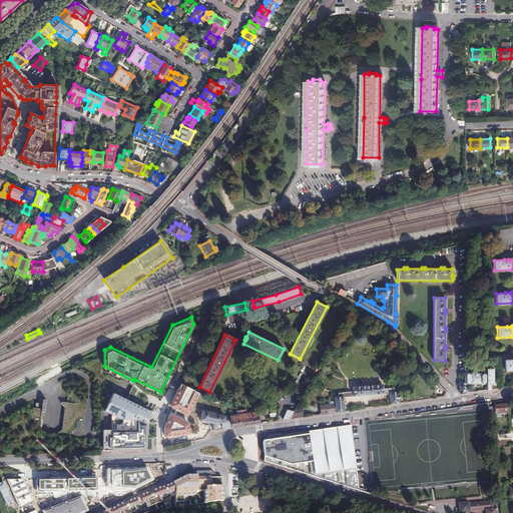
[(512,359),(504,360),(505,371),(512,370),(512,359)]
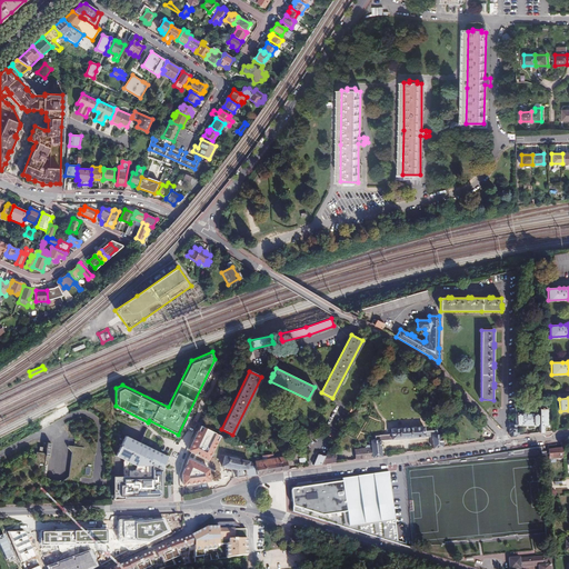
[(539,415),(516,415),(516,419),(516,427),(539,426),(539,415)]
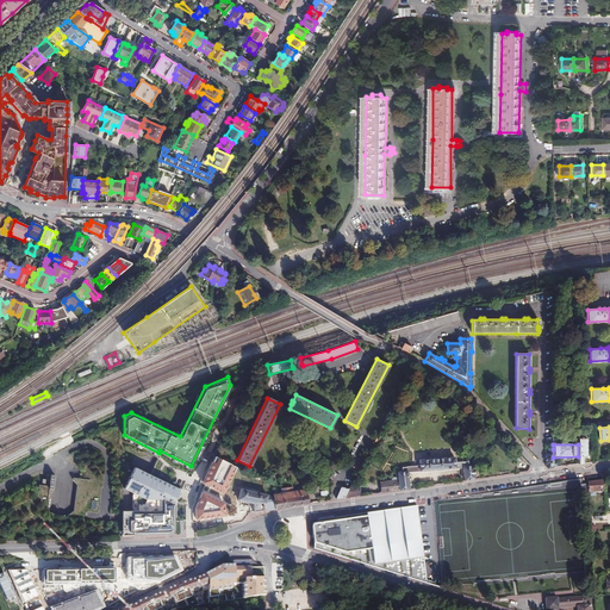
[(216,458),(204,484),(225,495),(238,468),(216,458)]
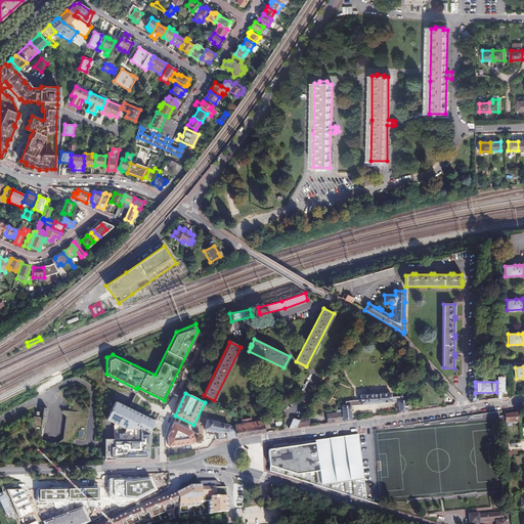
[(343,422),(352,420),(350,408),(397,401),(397,397),(389,398),(388,395),(356,399),(356,403),(341,405),(341,409),(338,410),(339,412),(328,415),(329,423),(342,421),(343,422)]
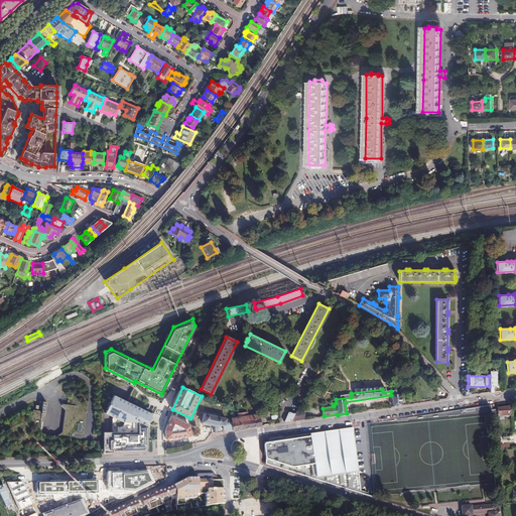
[(55,391),(45,394),(36,401),(30,414),(32,429),(38,437),(40,440),(54,446),(73,442),(83,432),(86,417),(81,402),(71,394),(55,391)]
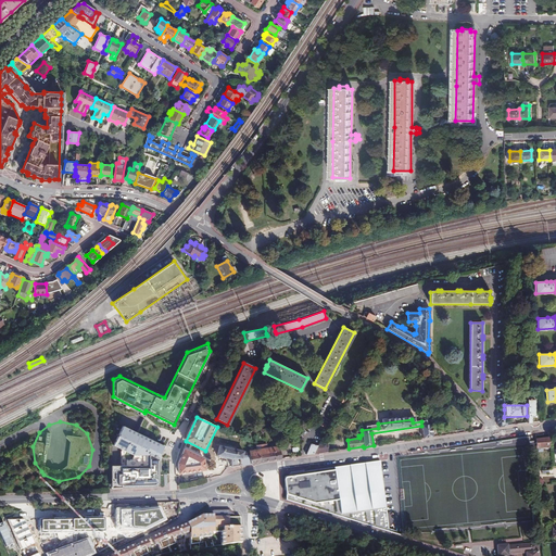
[(111,464),(111,487),(154,485),(159,482),(158,454),(163,444),(121,422),(112,442),(148,459),(148,464),(111,464)]
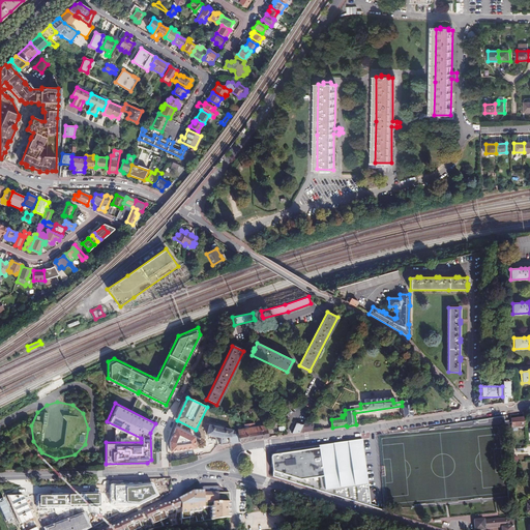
[(404,417),(413,416),(411,404),(402,406),(404,417)]
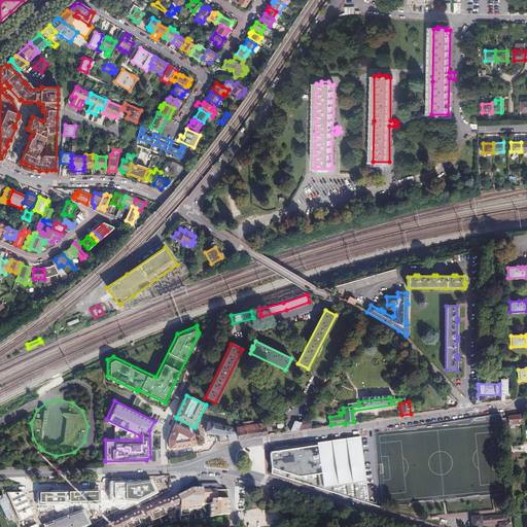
[(520,416),(507,417),(508,427),(512,427),(512,425),(521,424),(520,416)]
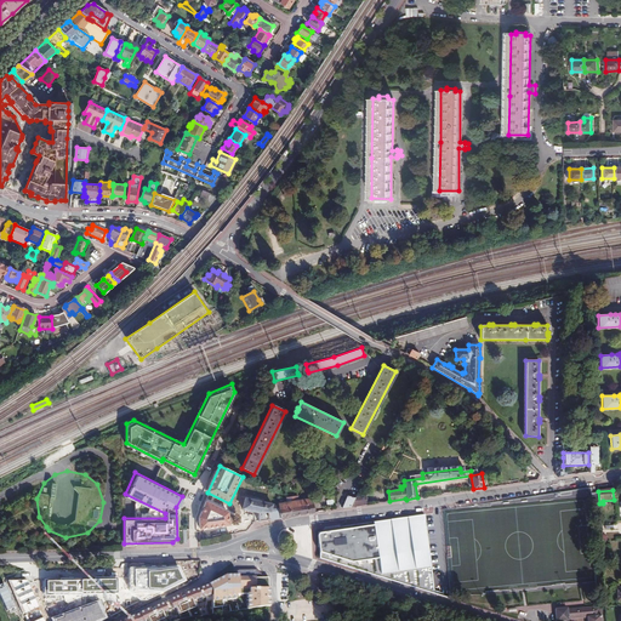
[(355,496),(351,507),(368,505),(365,495),(355,496)]
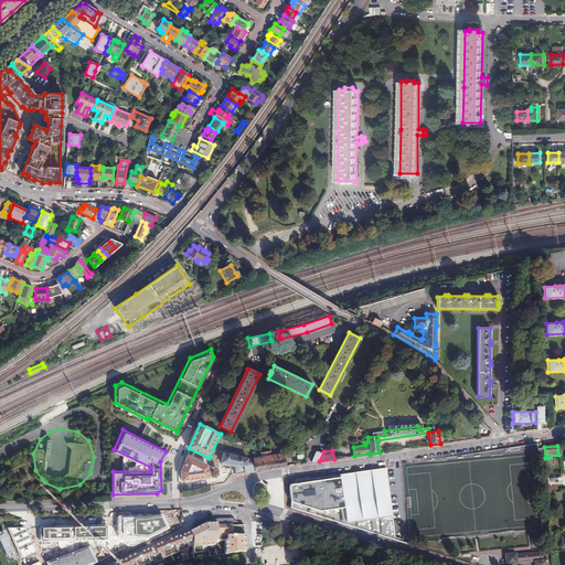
[(254,462),(255,470),(257,470),(264,469),(268,468),(273,468),(286,466),(285,459),(284,454),(278,455),(272,456),(270,451),(260,454),(260,457),(253,459),(254,462)]
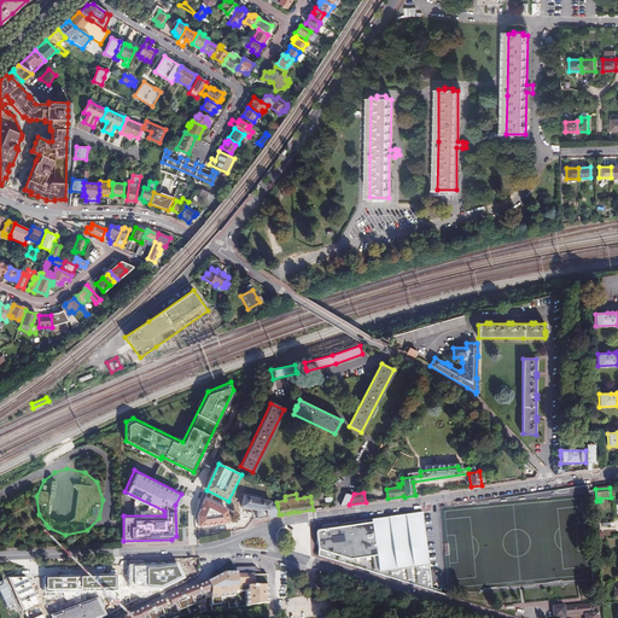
[(349,505),(354,494),(347,494),(340,506),(349,505)]
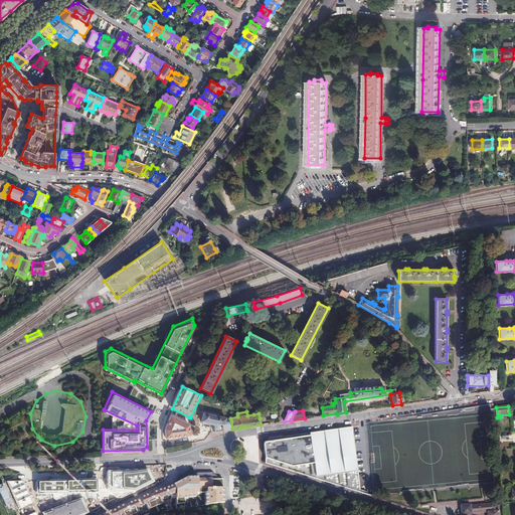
[(213,424),(213,433),(217,432),(232,430),(232,428),(231,421),(230,418),(202,413),(200,421),(213,424)]
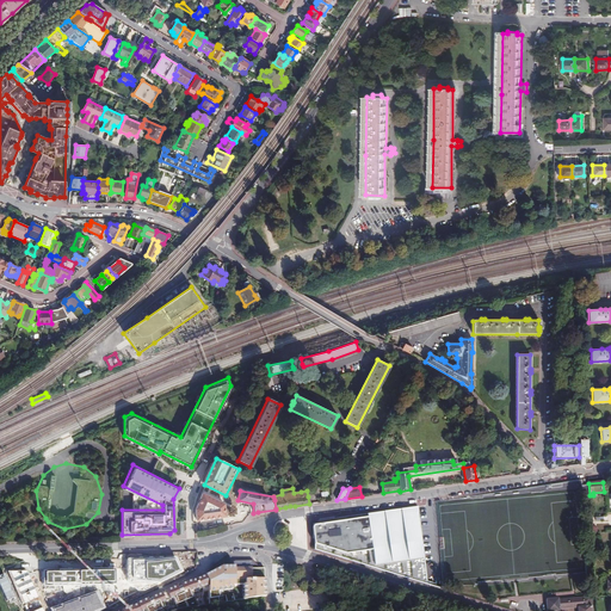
[(195,510),(196,519),(228,517),(227,504),(202,492),(195,510)]
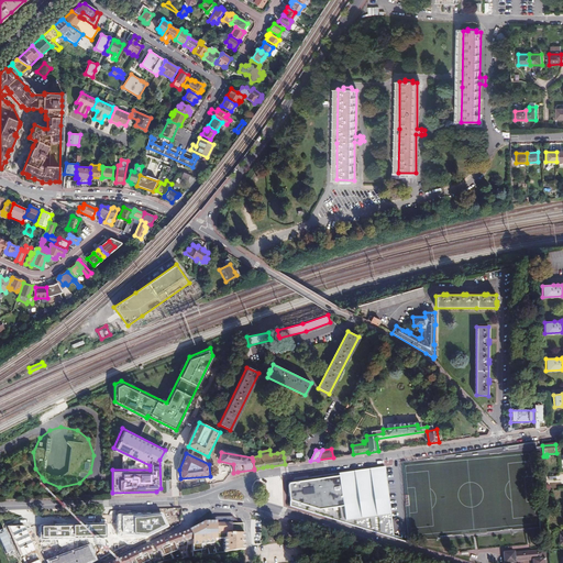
[(387,493),(382,463),(338,468),(339,476),(290,483),(288,508),(316,516),(334,522),(392,539),(389,517),(387,493)]
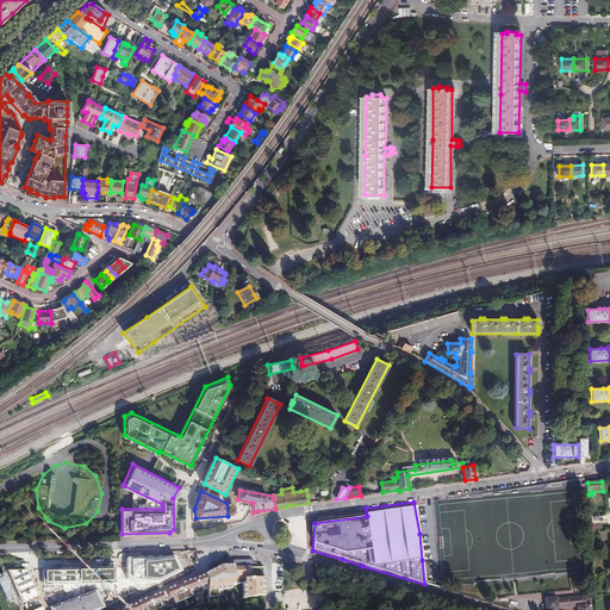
[(126,579),(138,590),(144,590),(185,570),(176,555),(126,558),(126,579)]
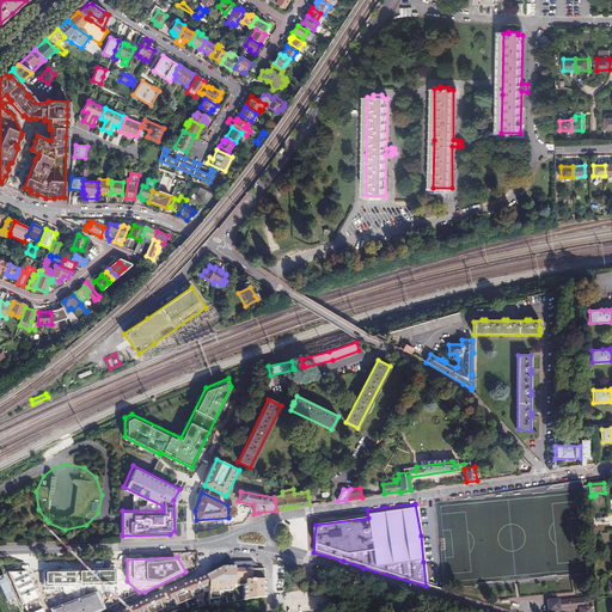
[(251,561),(233,561),(232,562),(233,567),(233,582),(237,582),(237,585),(226,586),(226,589),(215,589),(209,592),(209,600),(263,599),(263,575),(261,575),(261,569),(251,561)]
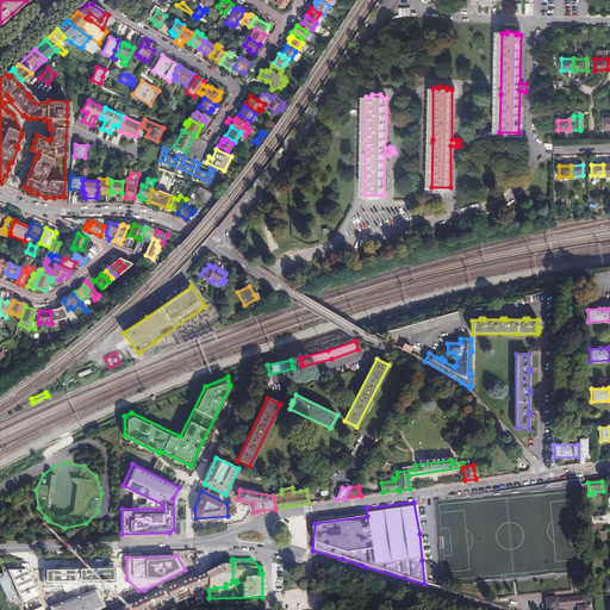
[(232,580),(232,565),(222,565),(205,574),(207,582),(209,590),(215,587),(225,587),(225,584),(236,583),(236,580),(232,580)]
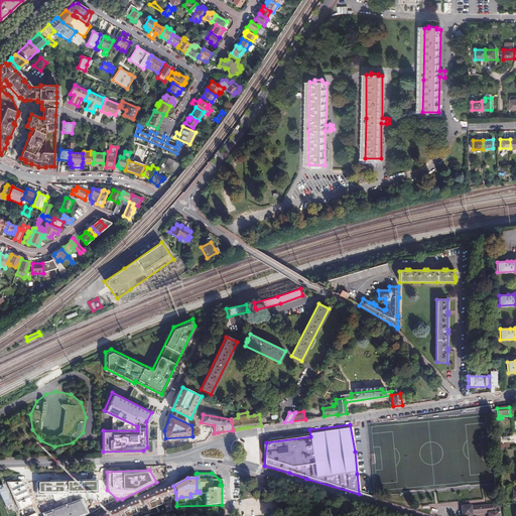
[(99,480),(37,481),(37,495),(99,493),(99,480)]
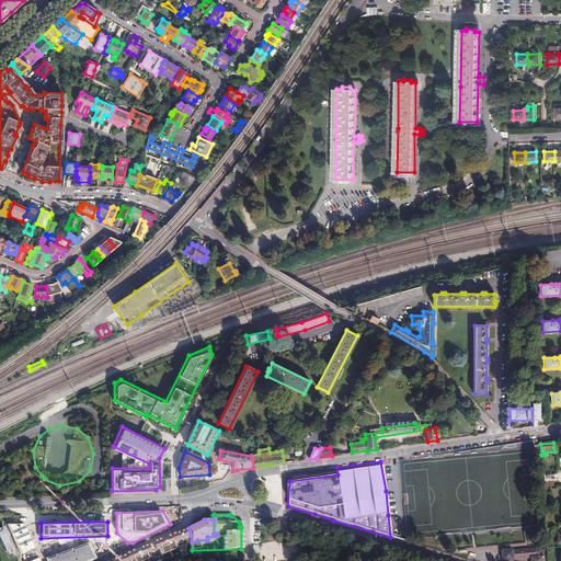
[(25,524),(8,524),(15,541),(30,535),(25,524)]
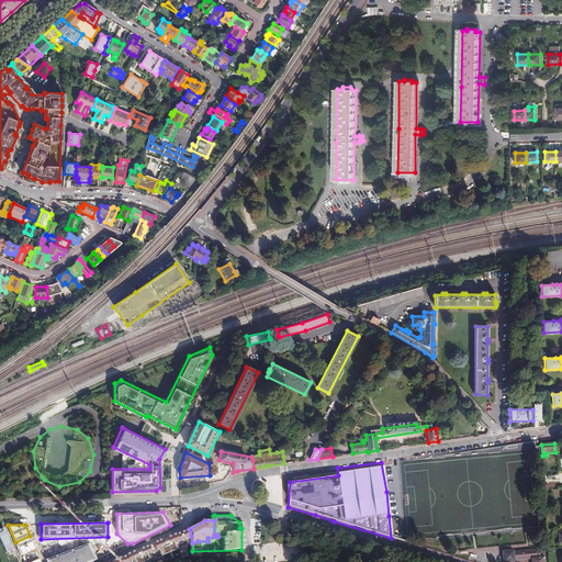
[(157,540),(159,548),(164,558),(192,551),(191,536),(189,529),(157,540)]
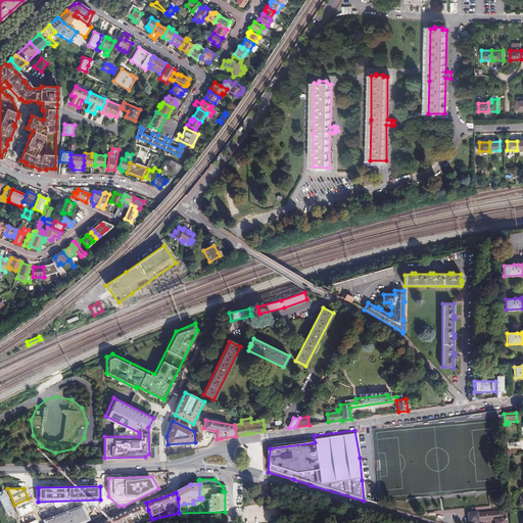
[(19,517),(34,511),(28,498),(14,505),(19,517)]
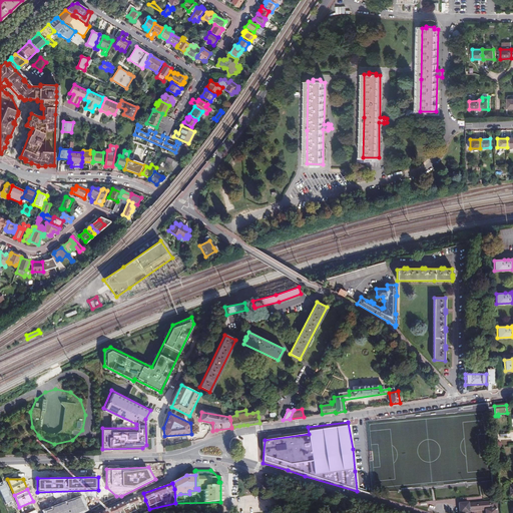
[(83,495),(42,510),(43,512),(82,512),(89,510),(83,495)]
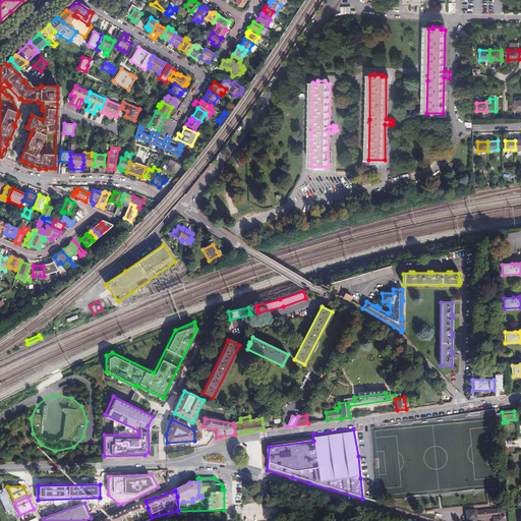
[(148,508),(135,513),(137,520),(142,520),(152,517),(148,508)]
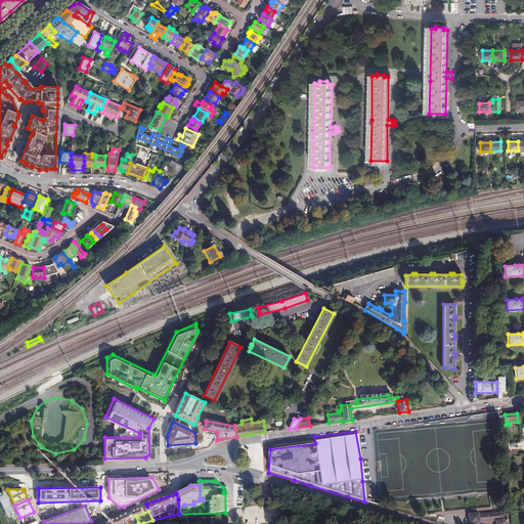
[(495,523),(507,523),(507,512),(468,514),(468,523),(472,523),(479,523),(479,521),(495,520),(495,523)]
